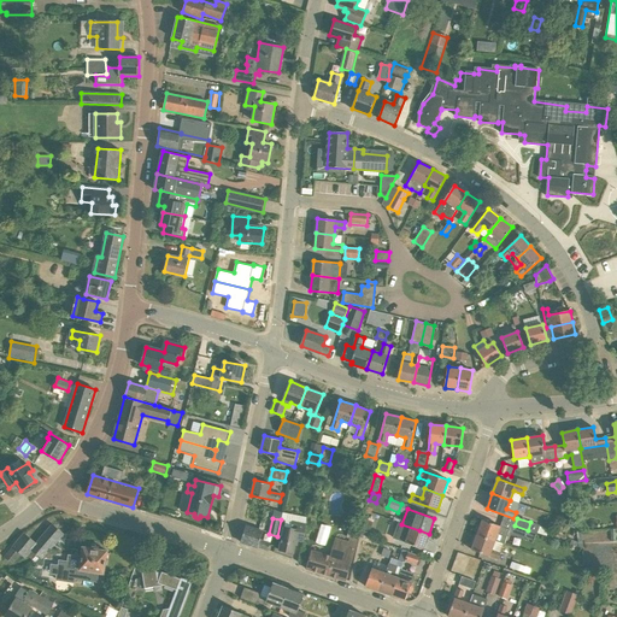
[(362,534),(368,536),(374,522),(366,519),(362,534)]
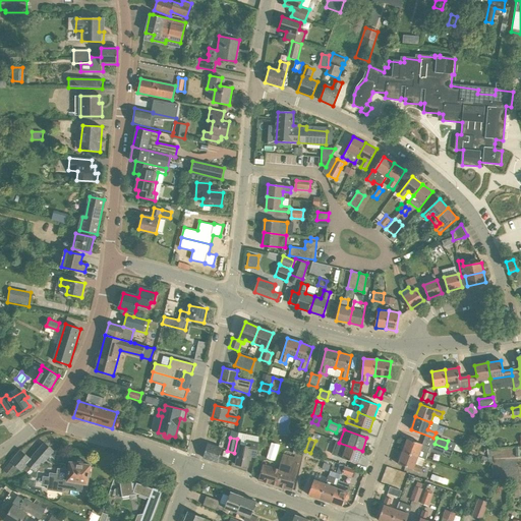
[(430,447),(407,439),(406,444),(405,444),(404,443),(402,444),(401,448),(402,450),(403,450),(403,451),(418,457),(425,460),(430,447)]
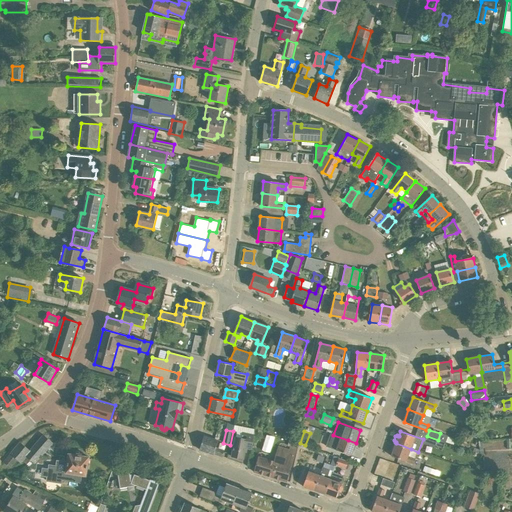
[(237,432),(236,436),(232,457),(243,459),(244,452),(247,453),(248,449),(251,450),(254,435),(243,432),(243,433),(237,432)]
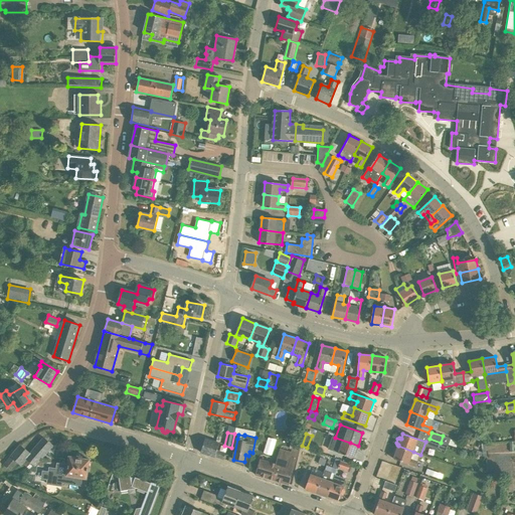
[(335,438),(333,437),(328,449),(353,458),(358,446),(350,443),(335,438)]
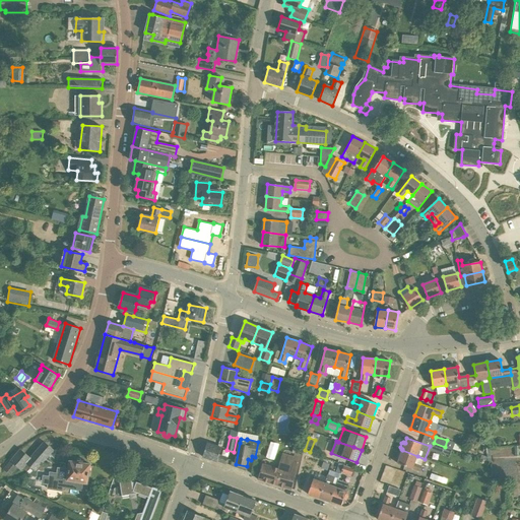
[(45,442),(30,457),(20,449),(10,461),(11,461),(4,469),(10,474),(17,466),(20,470),(22,468),(28,474),(34,468),(36,470),(54,450),(45,442)]
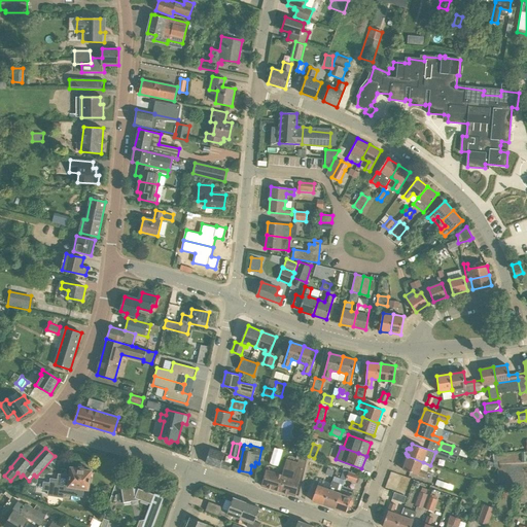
[(270,463),(278,466),(283,451),(276,448),(270,463)]
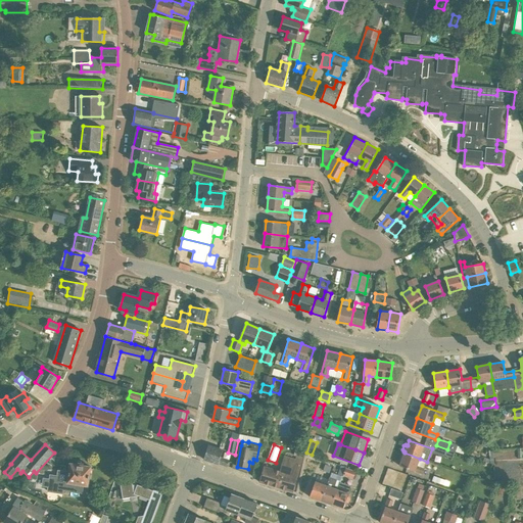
[(220,458),(223,450),(208,445),(203,460),(219,464),(228,467),(229,461),(220,458)]
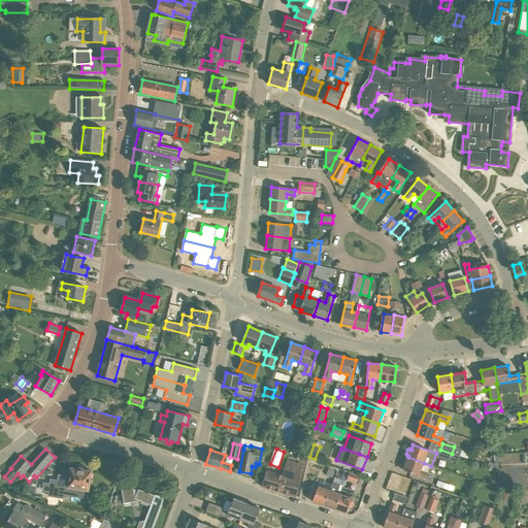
[(452,454),(440,450),(437,458),(449,462),(450,460),(457,463),(460,456),(452,454)]
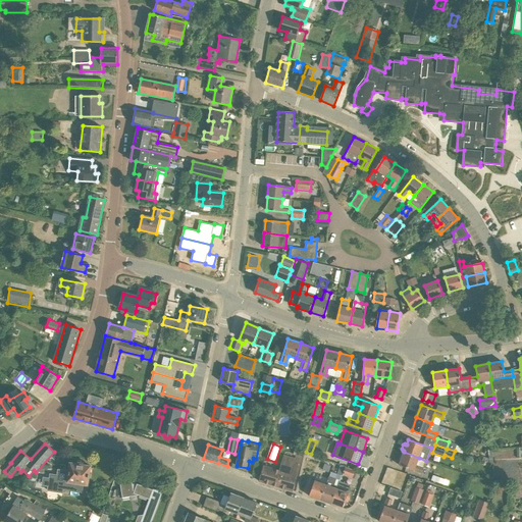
[(399,465),(422,473),(424,468),(416,465),(419,458),(404,452),(399,465)]
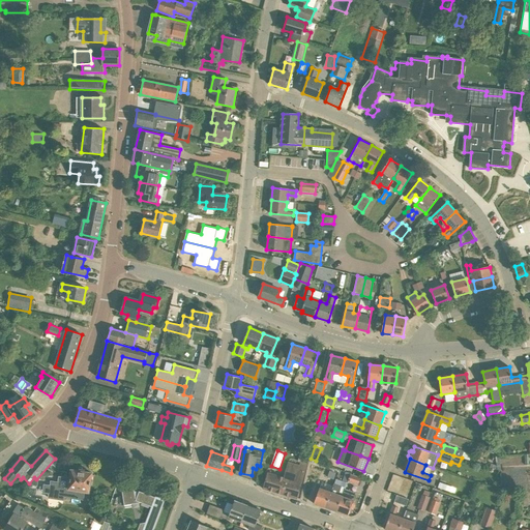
[(305,468),(288,463),(284,477),(268,473),(263,489),(296,499),(305,468)]
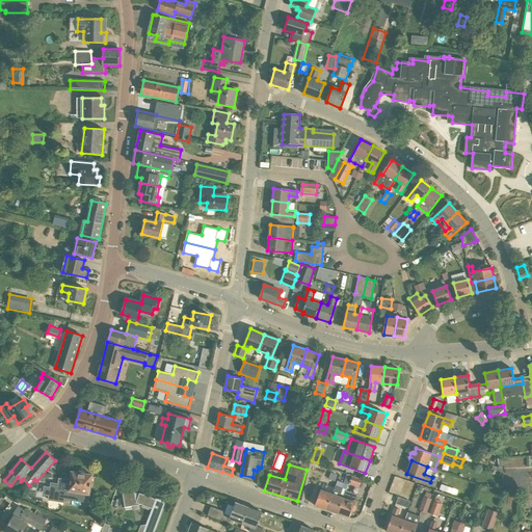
[(92,475),(72,472),(71,481),(59,479),(58,489),(65,490),(64,499),(84,502),(85,494),(89,495),(92,475)]
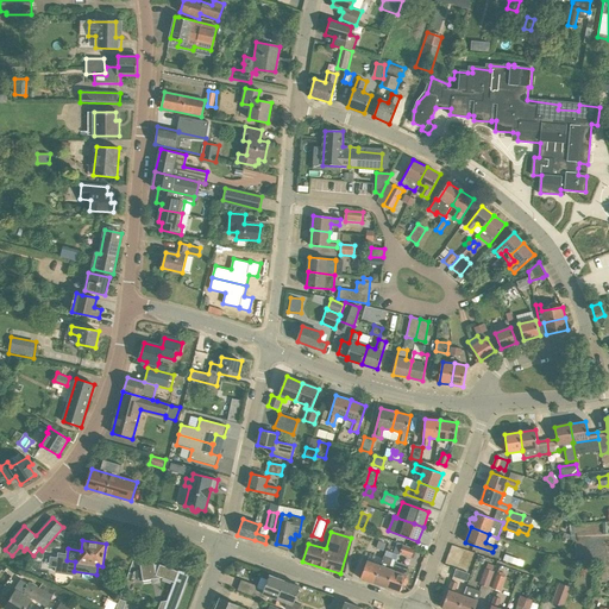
[(414,550),(402,545),(400,553),(412,557),(414,550)]
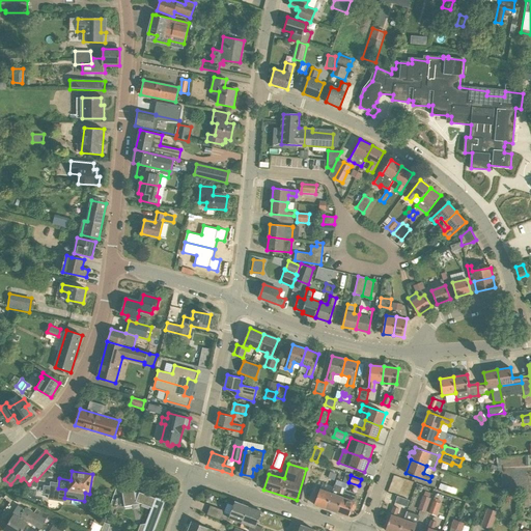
[(452,487),(441,483),(439,488),(450,493),(452,487)]
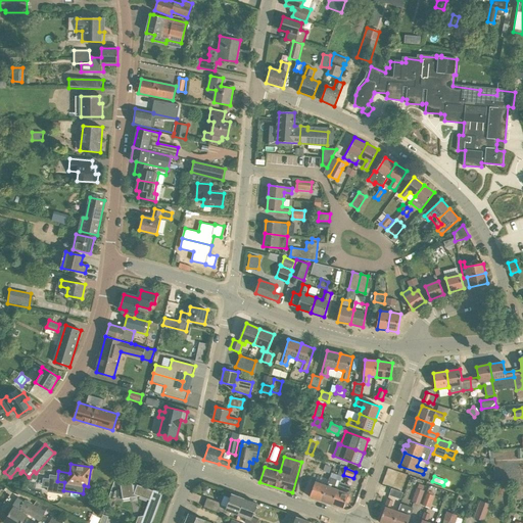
[(338,489),(337,489),(337,487),(335,486),(337,480),(329,478),(327,485),(321,501),(332,505),(338,489)]
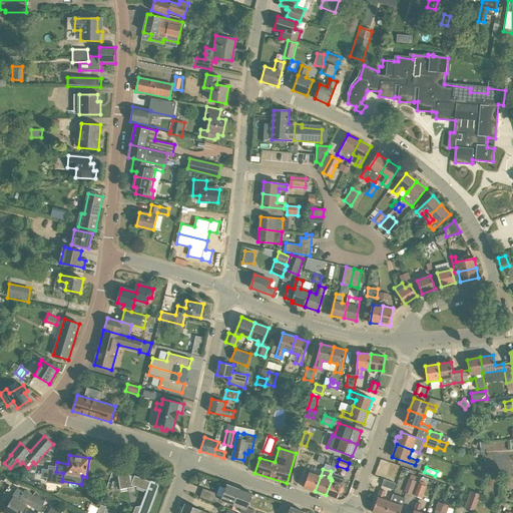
[(309,472),(304,487),(315,491),(321,476),(309,472)]
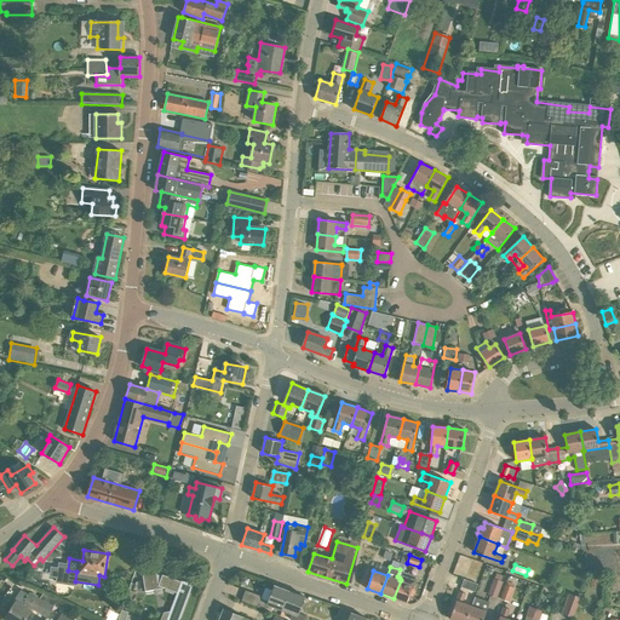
[(400,580),(401,580),(394,598),(407,603),(417,575),(402,572),(400,578),(400,580)]
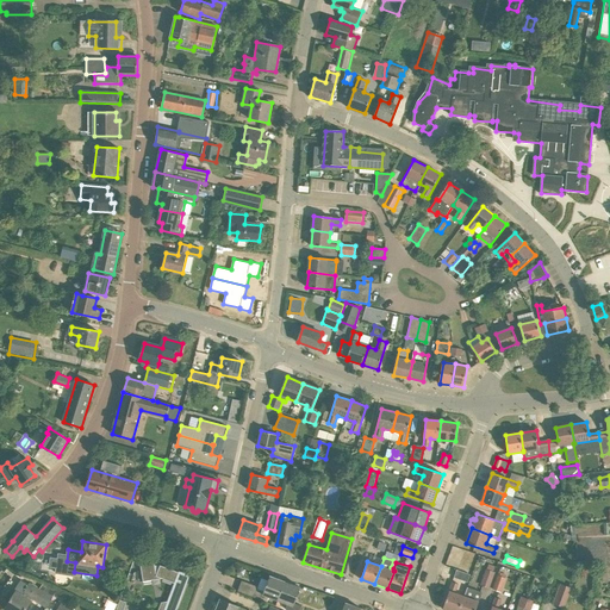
[(176,609),(190,574),(179,571),(179,572),(160,565),(160,567),(157,566),(155,566),(155,564),(141,566),(143,583),(162,579),(174,584),(167,602),(161,603),(157,609),(176,609)]
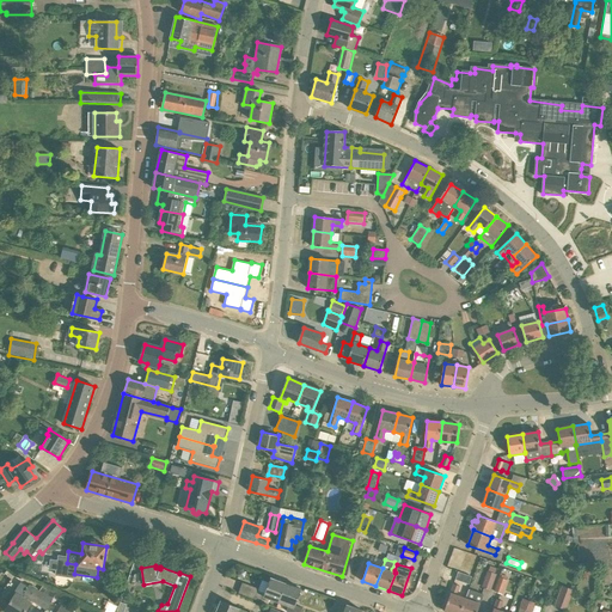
[(496,575),(495,574),(496,569),(490,567),(489,571),(487,570),(482,587),(490,591),(496,575)]
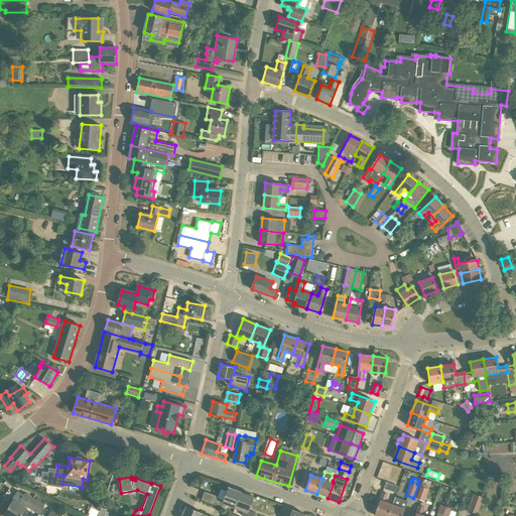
[(398,486),(386,482),(384,489),(395,493),(398,486)]
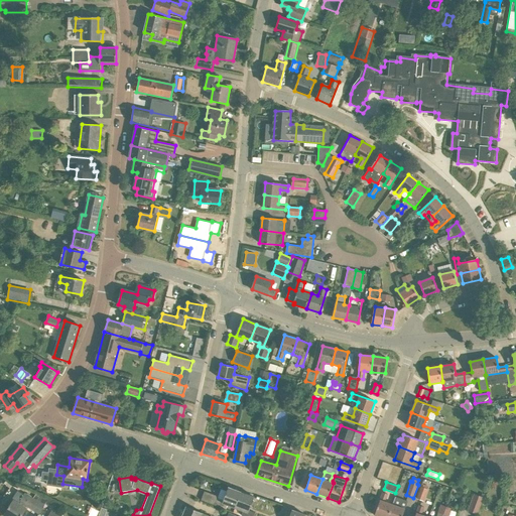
[(428,489),(421,487),(416,499),(423,501),(428,489)]
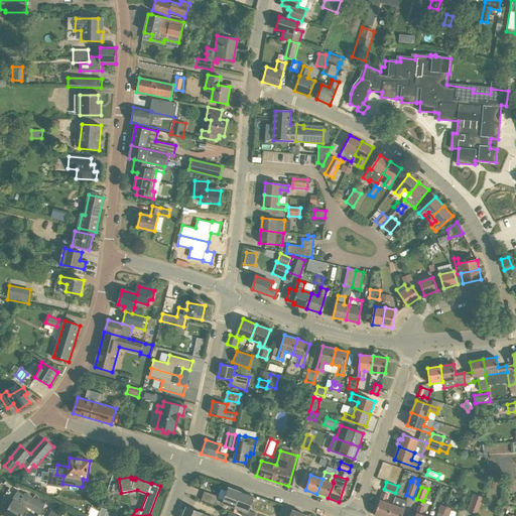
[(236,508),(241,492),(229,488),(223,501),(218,499),(219,497),(205,492),(202,501),(226,509),(227,505),(236,508)]
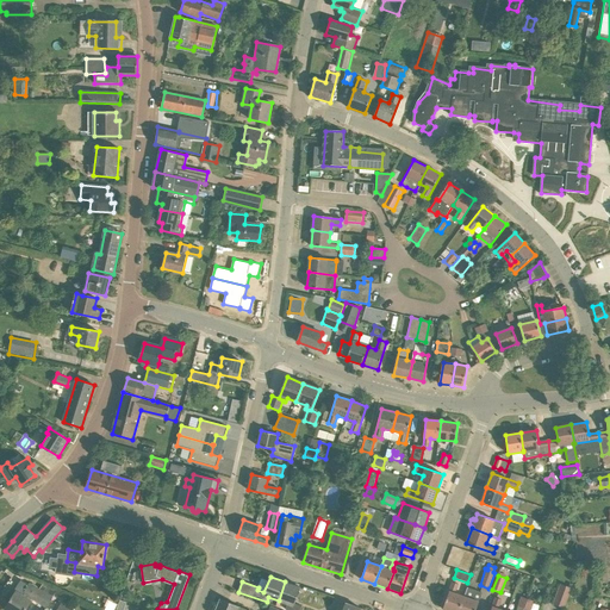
[(39,590),(30,584),(29,585),(18,579),(12,590),(16,592),(5,609),(25,609),(33,599),(39,603),(45,593),(39,590)]
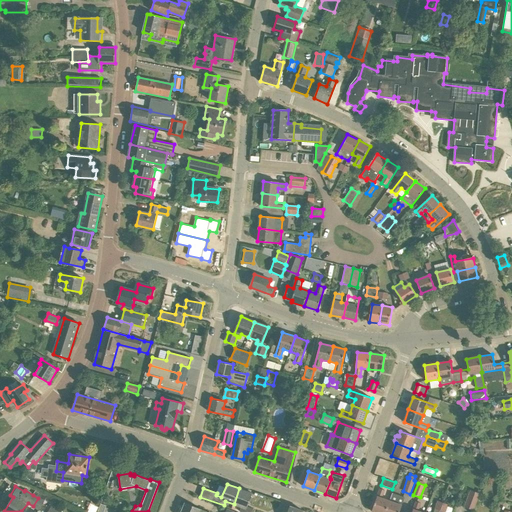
[(252,493),(239,488),(234,504),(242,507),(240,511),(241,511),(252,511),(254,509),(247,506),(252,493)]
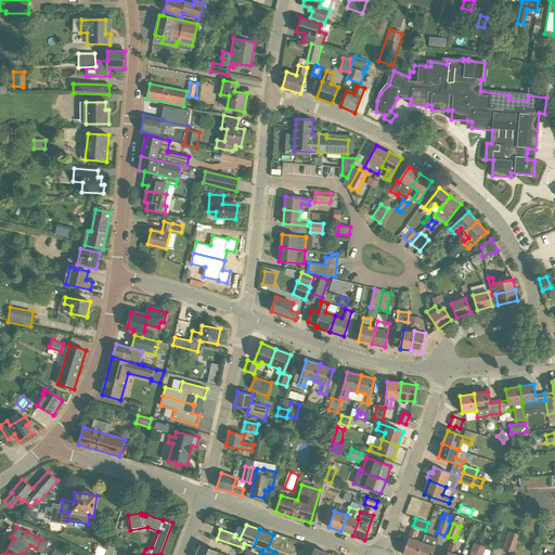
[(417,554),(424,534),(416,532),(417,531),(412,529),(403,554),(405,554),(417,554)]
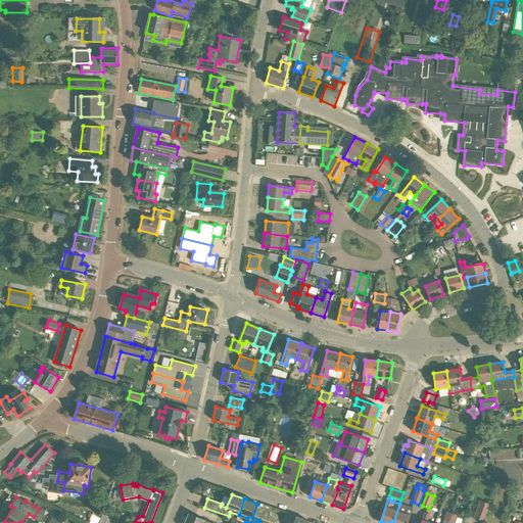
[(490,505),(481,502),(475,517),(484,521),(490,505)]
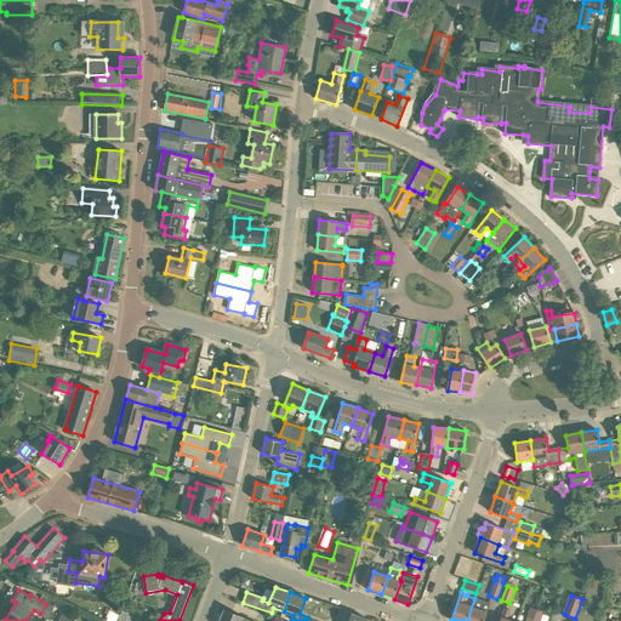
[(49,600),(46,604),(53,609),(57,604),(57,603),(53,600),(50,598),(49,599),(49,600)]
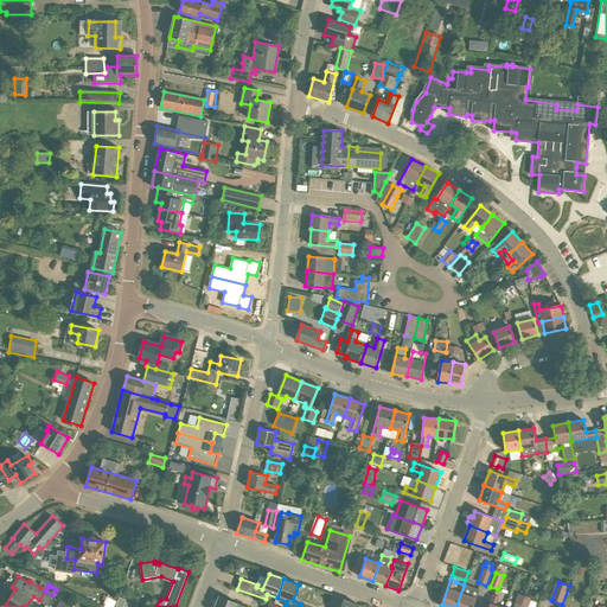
[(473,606),(479,589),(473,587),(465,585),(464,585),(457,606),(473,606)]
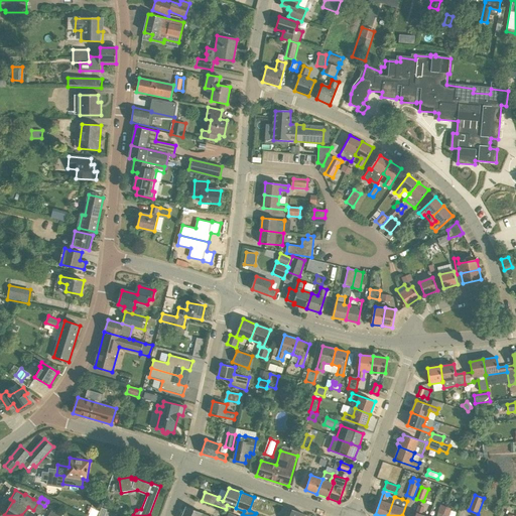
[(38,502),(33,510),(39,514),(44,506),(38,502)]
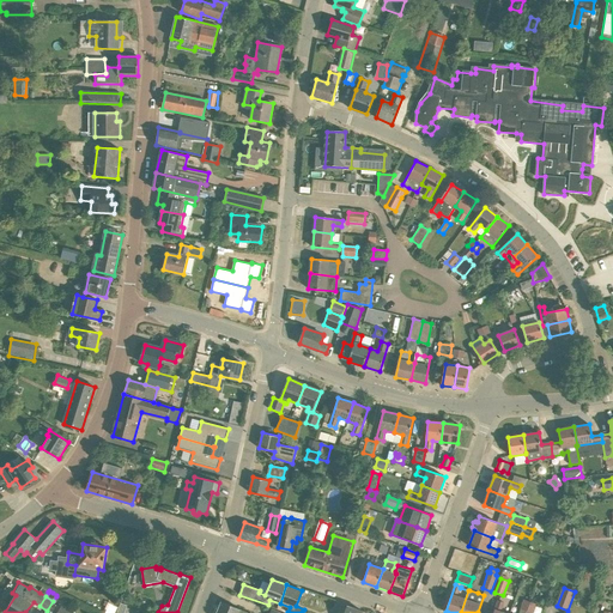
[(504,612),(501,612),(504,602),(498,600),(492,612),(504,612)]
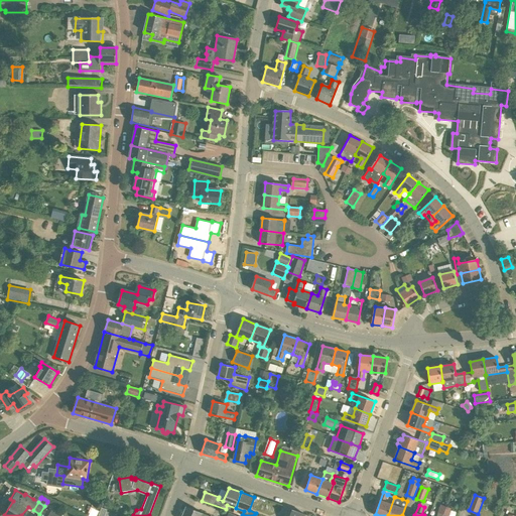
[(209,515),(186,507),(182,515),(209,515)]
